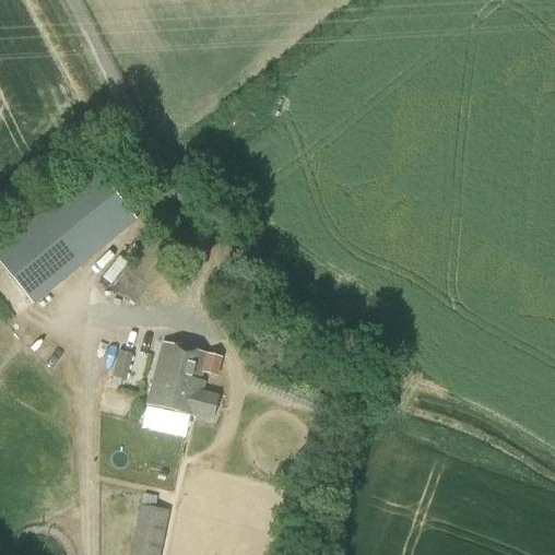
[(139,217),(95,166),(93,167),(0,244),(0,259),(12,275),(22,286),(35,303),(139,217)]
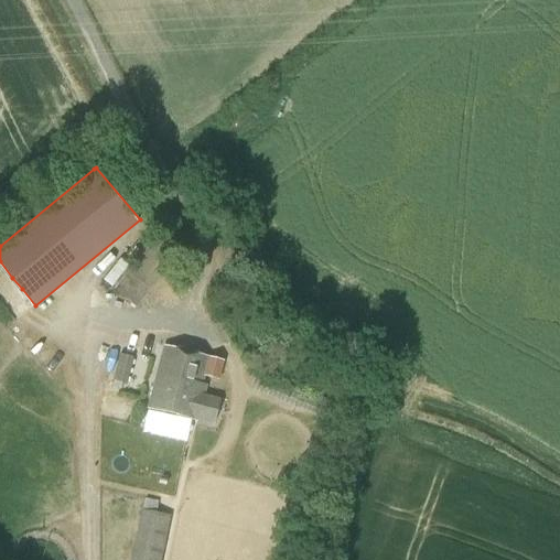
[(222,376),(226,359),(168,343),(152,404),(216,421),(223,395),(207,391),(210,381),(204,380),(206,372),(222,376)]
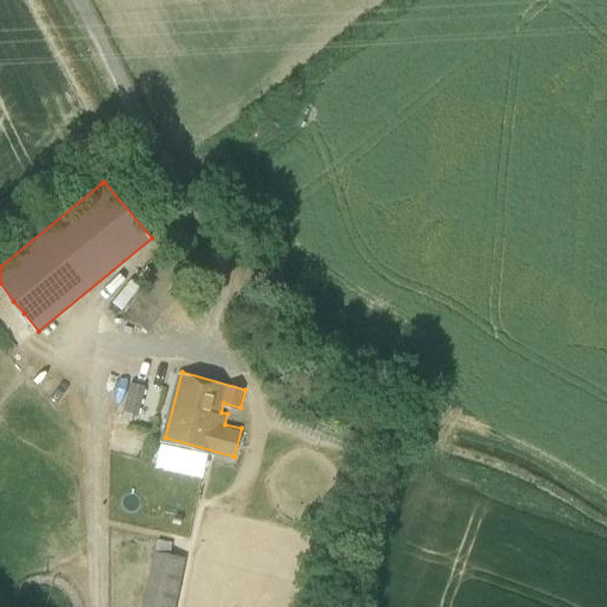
[(133,381),(126,410),(140,414),(148,385),(133,381)]
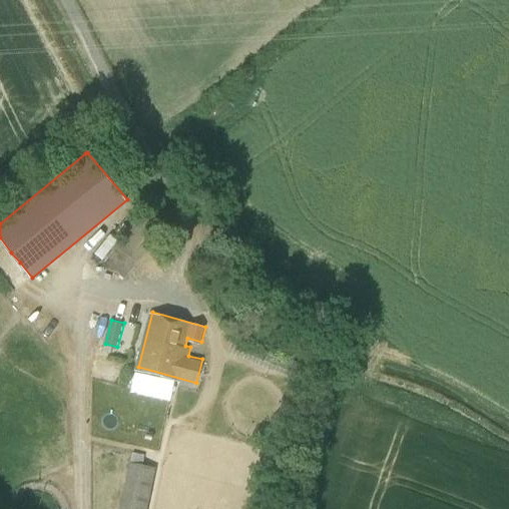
[(148,508),(157,466),(132,460),(121,508),(148,508)]
